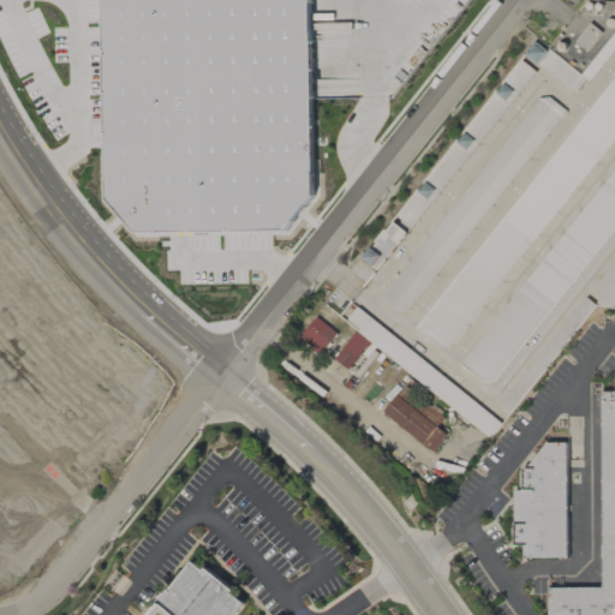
[(310,0),(314,195),(286,230),(137,231),(108,198),(107,178),(108,177),(109,175),(107,174),(107,137),(108,136),(108,133),(107,133),(106,96),(107,96),(107,93),(106,93),(106,54),(107,54),(107,51),(106,51),(106,13),(107,13),(107,11),(106,11),(105,0),(310,0)]
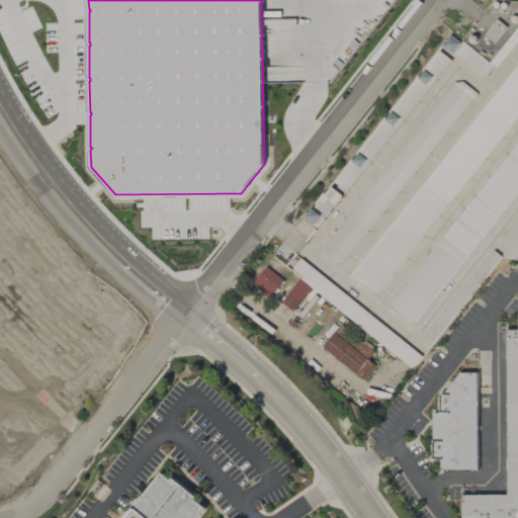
[(517,67),(351,276),(371,291),(381,291),(517,119),(517,67)]
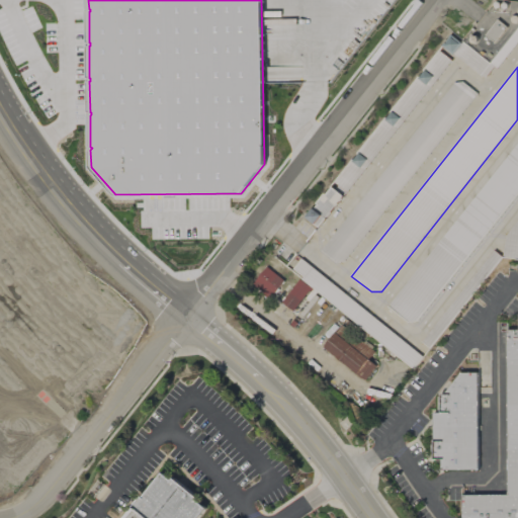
[(321,248),(454,82),(462,81),(478,94),(345,261),(337,262),(321,248)]
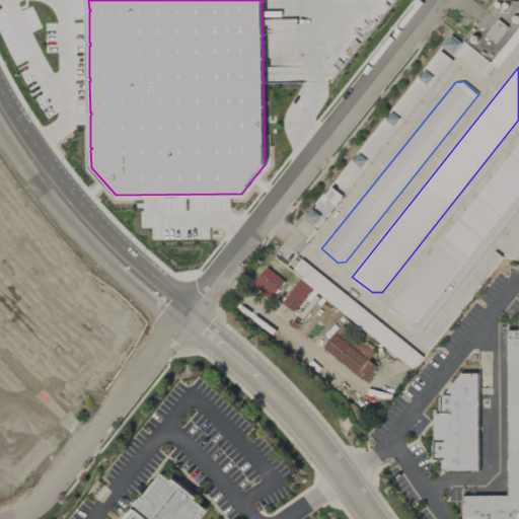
[(344,196),(331,187),(313,210),(325,220),(344,196)]
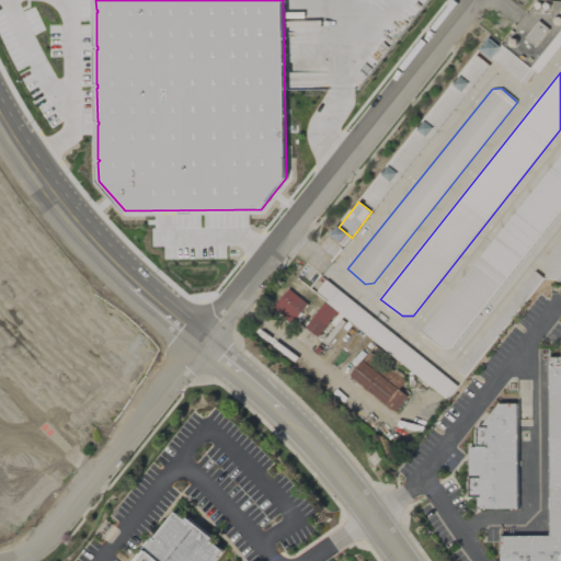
[(545,279),(560,281),(560,239),(554,249),(553,254),(548,254),(545,279)]
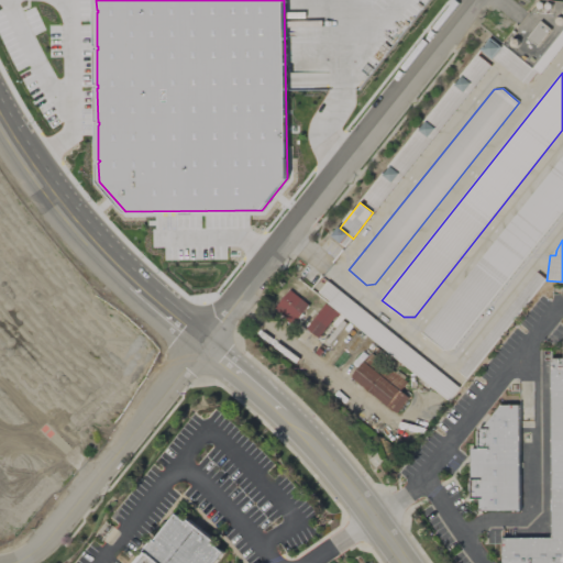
[(274,309),(294,324),(308,305),(288,290),(274,309)]
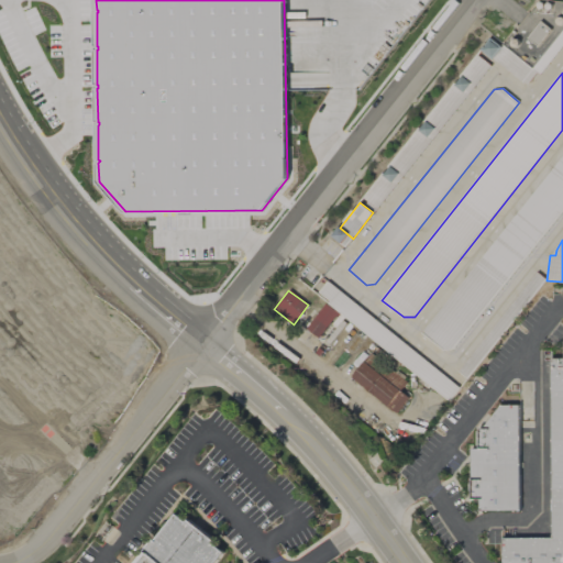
[(306,328),(318,339),(339,315),(326,304),(306,328)]
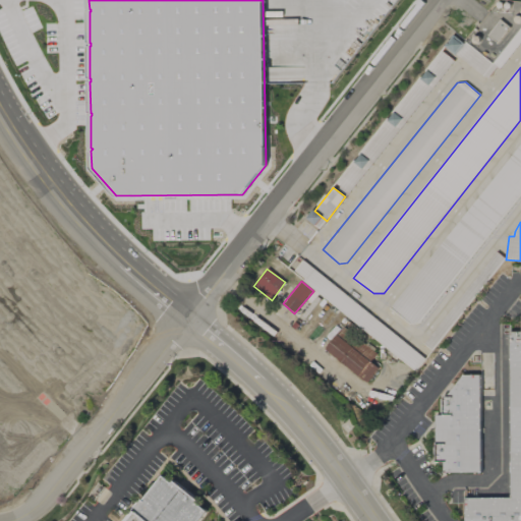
[(326,348),(365,383),(379,368),(370,361),(375,355),(344,328),(326,348)]
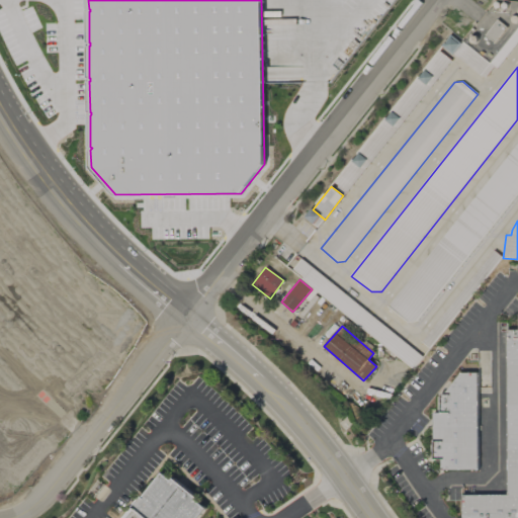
[(508,495),(461,495),(461,517),(517,517),(517,330),(507,330),(508,495)]
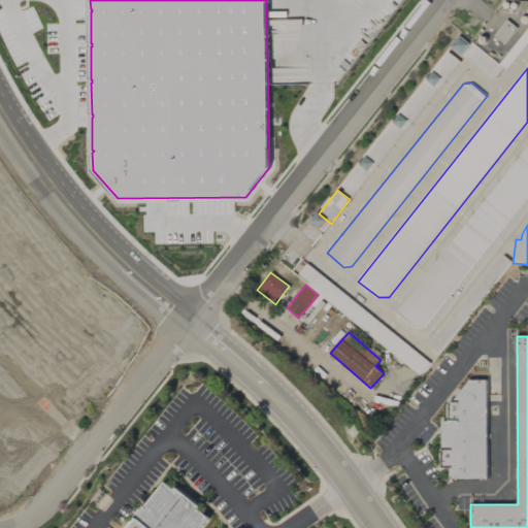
[(488,480),(487,380),(461,381),(462,401),(449,401),(449,421),(441,421),(441,469),(450,469),(450,480),(488,480)]
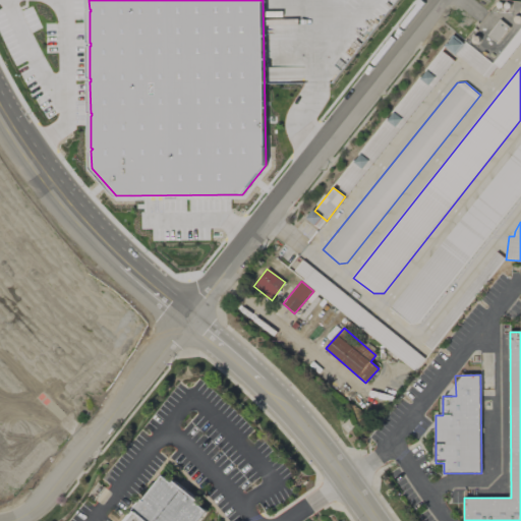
[(125,520),(197,520),(208,507),(160,473),(125,520)]
